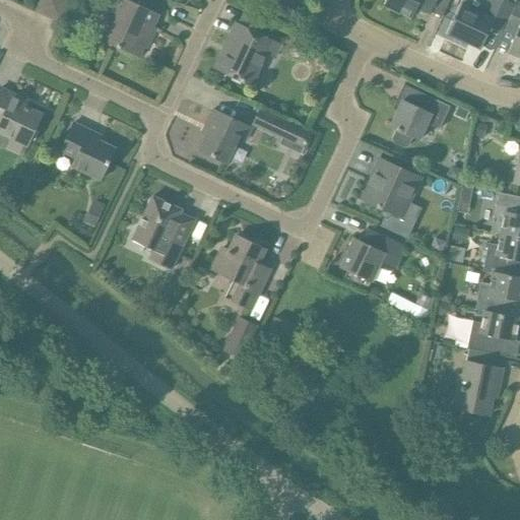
[(70,0),(42,0),(38,11),(60,22),(70,0)]
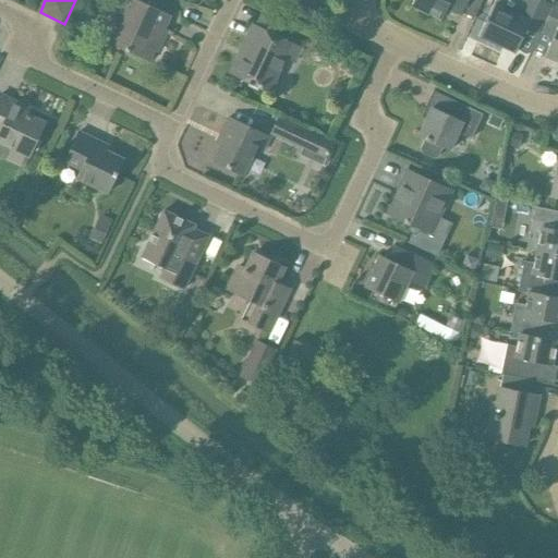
[(170,16),(134,0),(119,0),(116,9),(125,13),(110,45),(149,63),(154,52),(157,53),(168,31),(165,29),(170,16)]
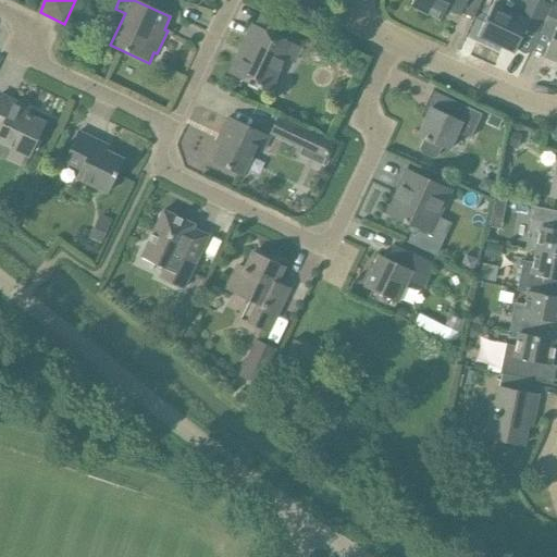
[(413,0),(411,7),(441,21),(445,10),(459,17),(467,0),(413,0)]
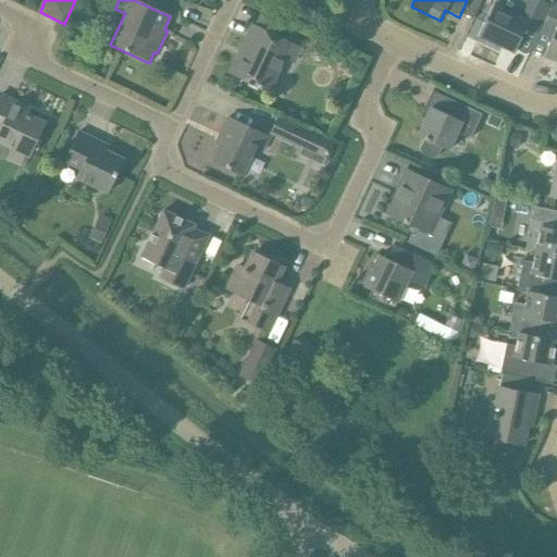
[(524,0),(523,3),(516,0),(496,0),(494,5),(489,17),(479,37),(515,53),(527,28),(539,34),(541,29),(540,29),(553,2),(553,0),(524,0)]
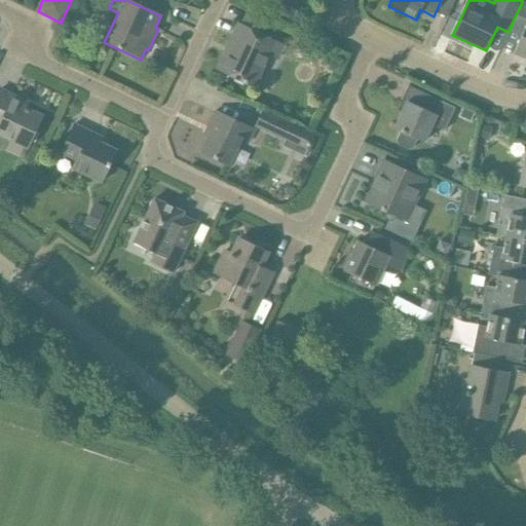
[(282,2),(275,14),(295,24),(300,11),(282,2)]
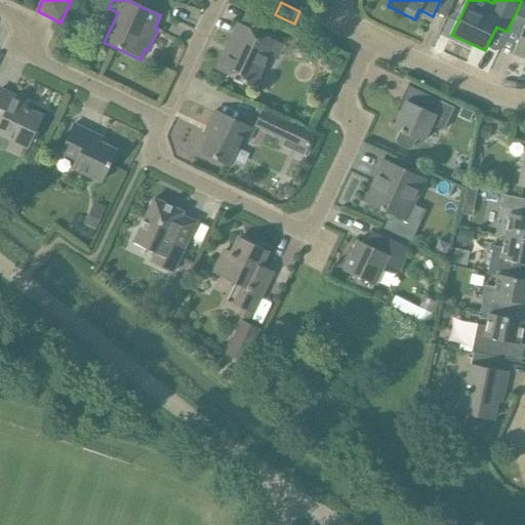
[(512,53),(524,58),(524,3),(521,2),(509,28),(510,28),(522,33),(512,53)]
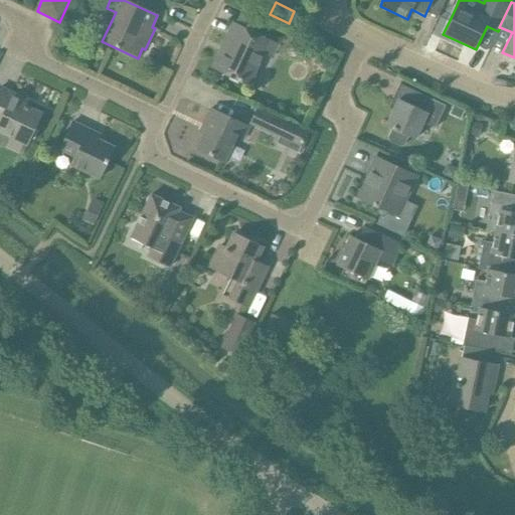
[(278,45),(233,24),(212,68),(248,86),(264,53),(272,57),(278,45)]
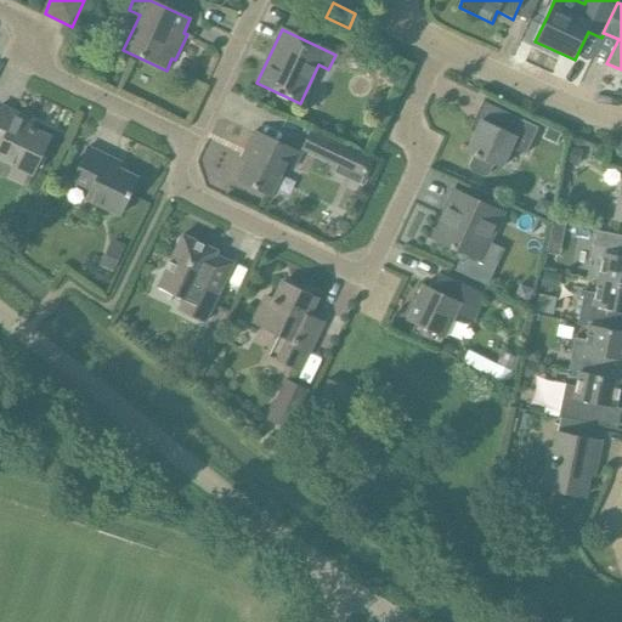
[(538,129),(482,102),(475,119),(480,122),(467,153),(474,157),(469,167),(470,171),(482,177),(488,175),(493,165),(501,169),(510,148),(525,156),(527,151),(538,129)]
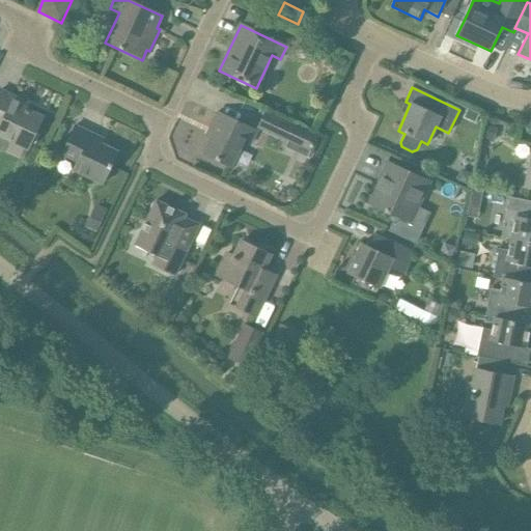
[(21,101),(0,90),(0,136),(27,149),(33,137),(43,118),(18,106),(21,101)]
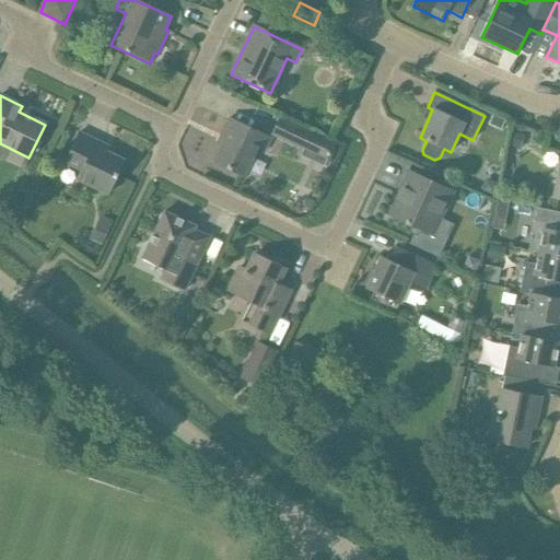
[(493,115),(489,124),(501,130),(505,120),(493,115)]
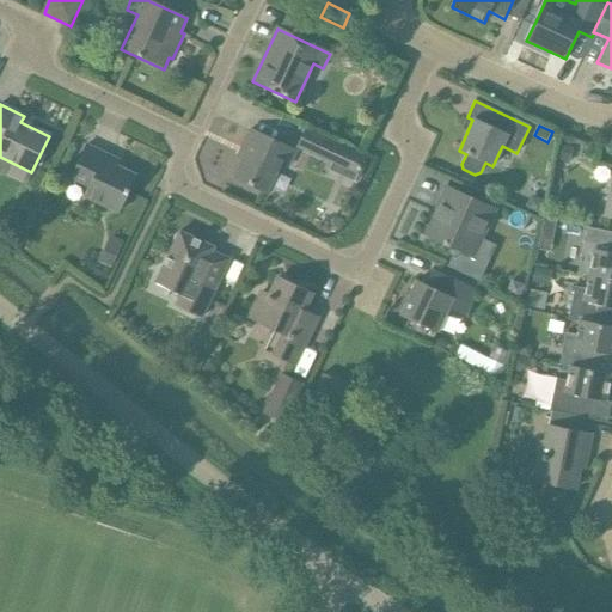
[(295,152),(250,130),(237,158),(243,160),(233,178),(267,194),(281,164),(288,167),(295,152)]
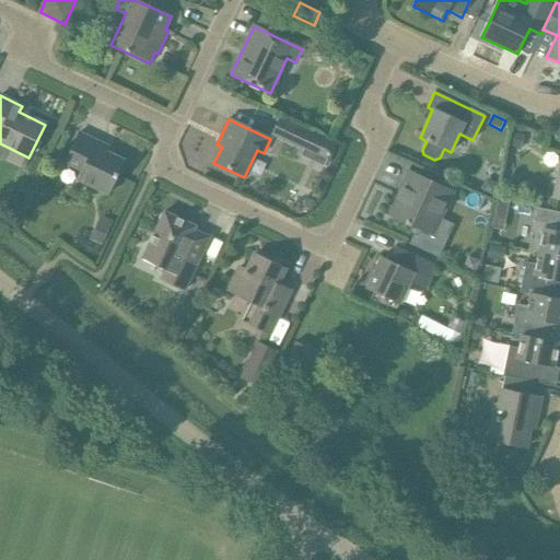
[(279,119),(272,135),(303,150),(301,156),(330,170),(341,148),(279,119)]
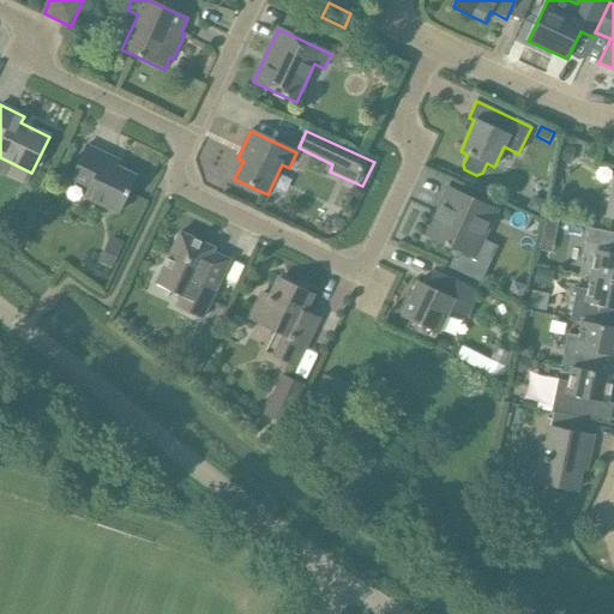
[(563,145),(560,161),(571,163),(575,148),(563,145)]
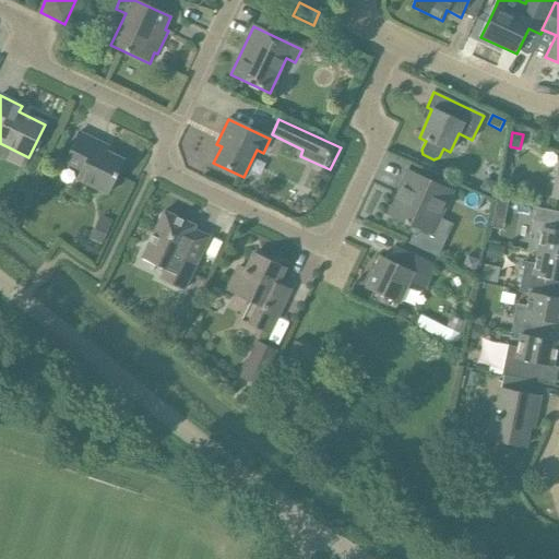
[(102,144),(79,133),(64,163),(82,170),(78,180),(108,194),(123,161),(99,150),(102,144)]
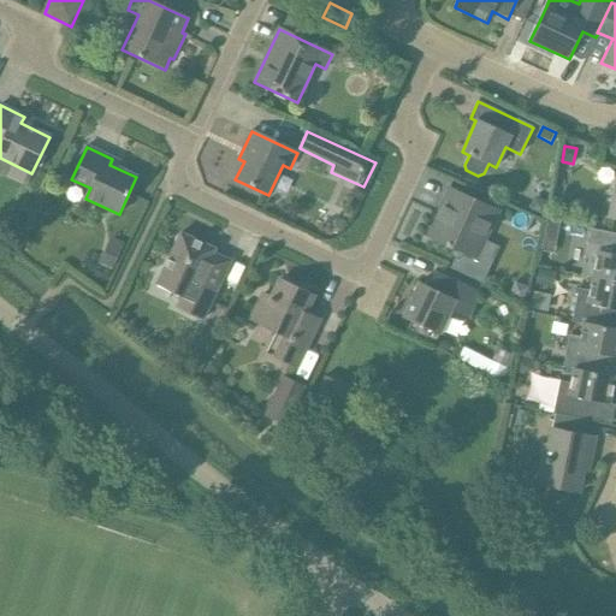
[(449,189),(427,237),(449,247),(458,252),(451,266),(468,274),(475,259),(497,211),(471,199),(449,189)]
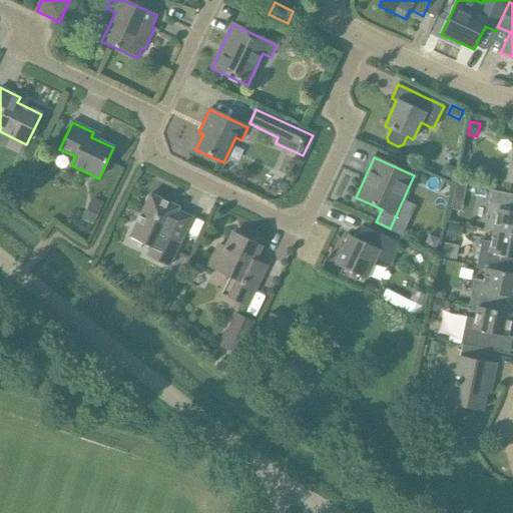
[(443,176),(452,181),(457,170),(448,166),(443,176)]
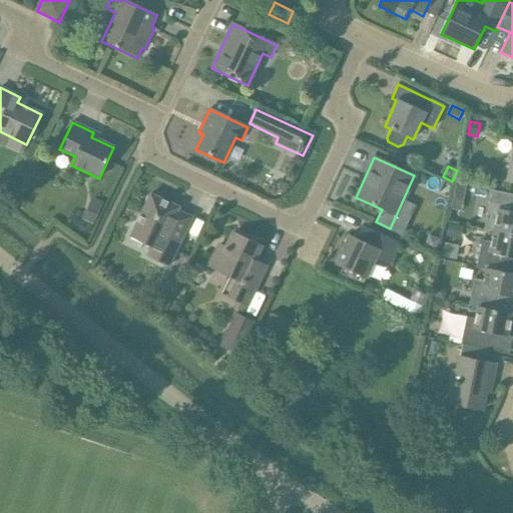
[(15,179),(0,182),(0,190),(2,196),(18,192),(15,179)]
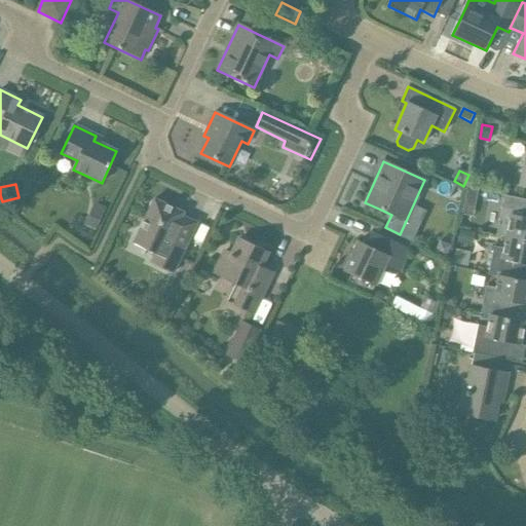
[(466,188),(465,197),(476,199),(478,190),(466,188)]
